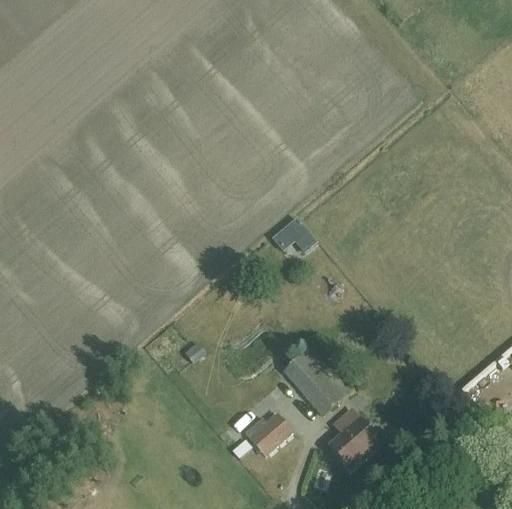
[(297,218),(273,239),(283,251),(295,241),(305,252),(317,242),(297,218)]
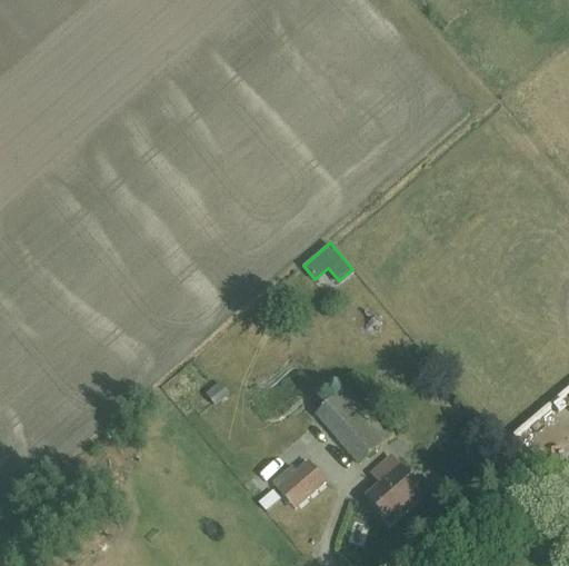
[(215,405),(230,393),(220,379),(205,391),(215,405)]
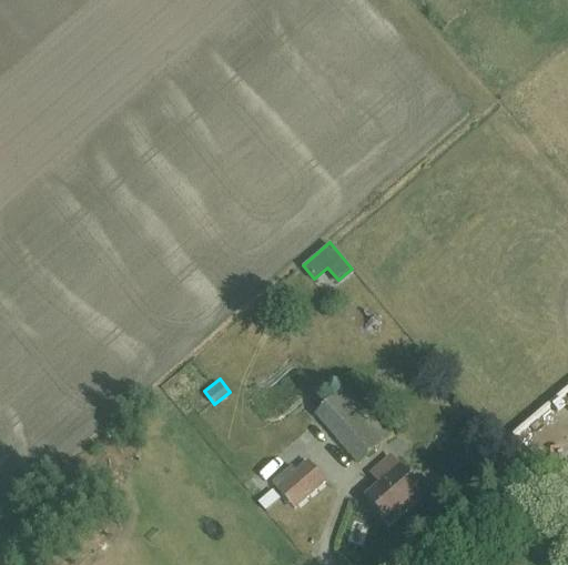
[(358,462),(387,435),(357,401),(350,406),(340,395),(317,415),(358,462)]
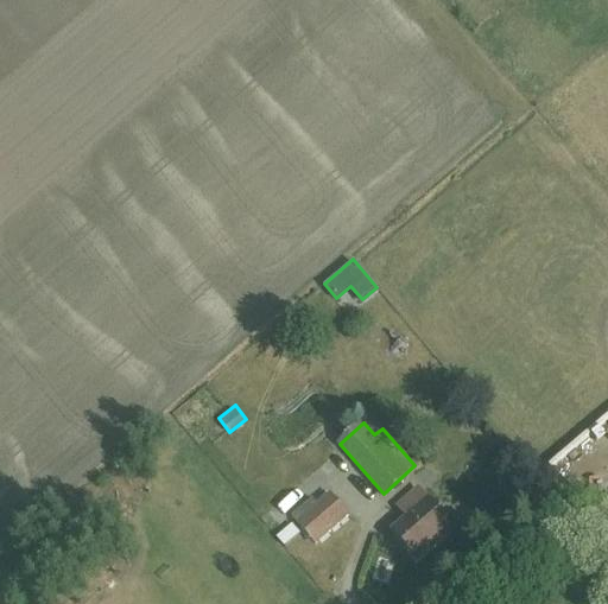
[(416,555),(451,526),(428,498),(428,500),(417,488),(398,504),(407,515),(392,528),(416,555)]
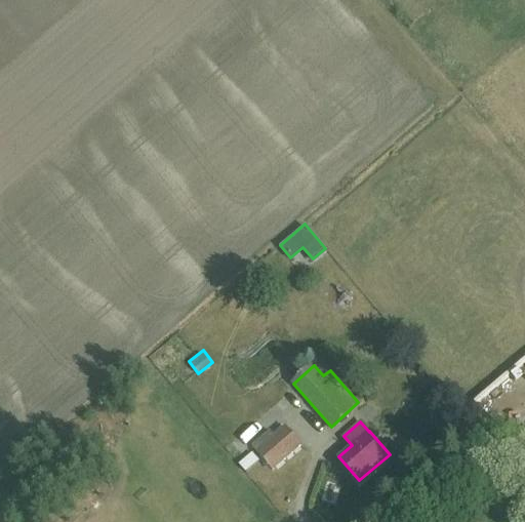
[(272,467),(300,443),(285,425),(256,449),(272,467)]
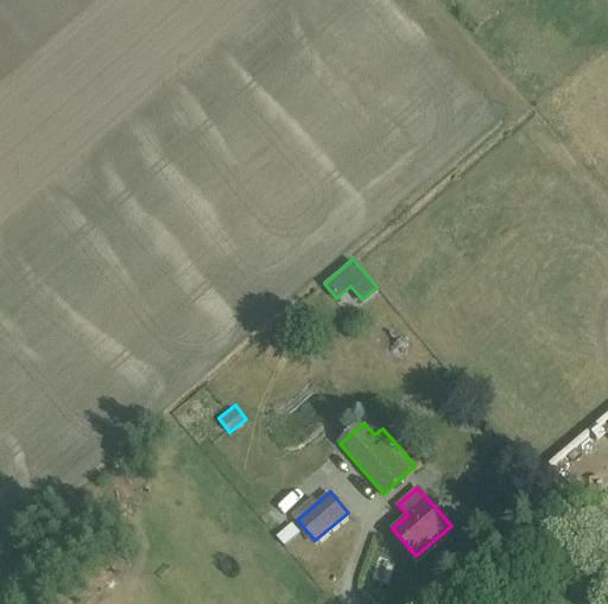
All buildings are outlined.
